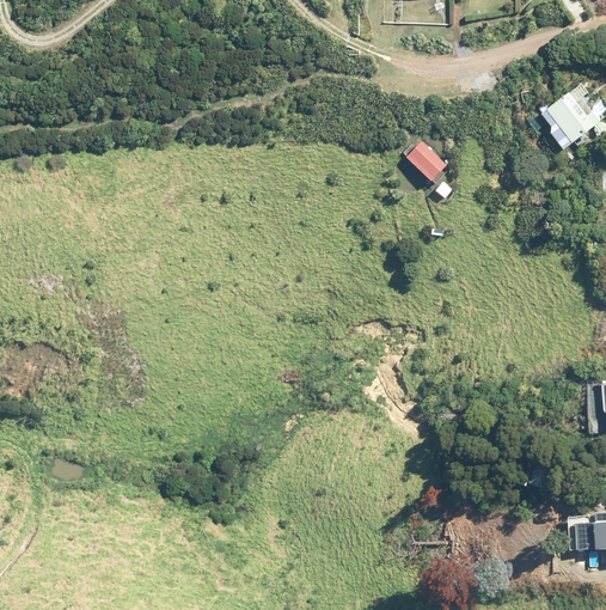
[(585,83),(539,114),(565,152),(605,124),(605,103),(594,110),(586,101),(593,95),(585,83)]
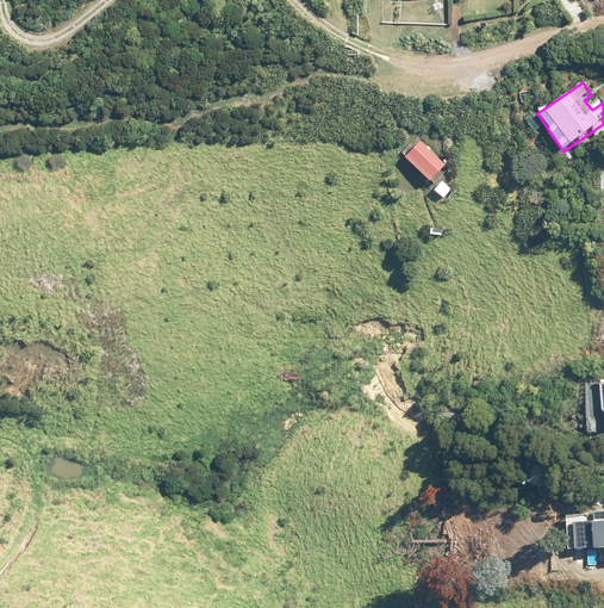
[(422,140),(405,156),(435,187),(452,172),(422,140)]
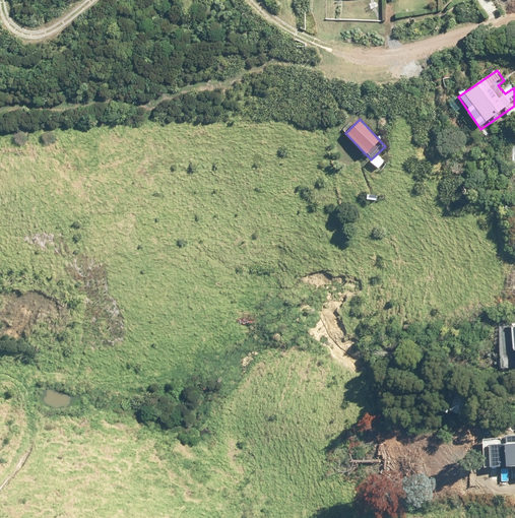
[(514,434),(481,437),(484,469),(511,467),(512,480),(514,480),(514,434)]
